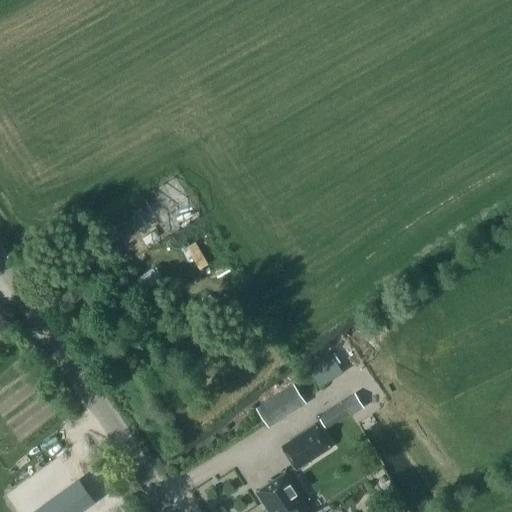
[(154,265),(129,283),(142,302),(167,284),(154,265)]
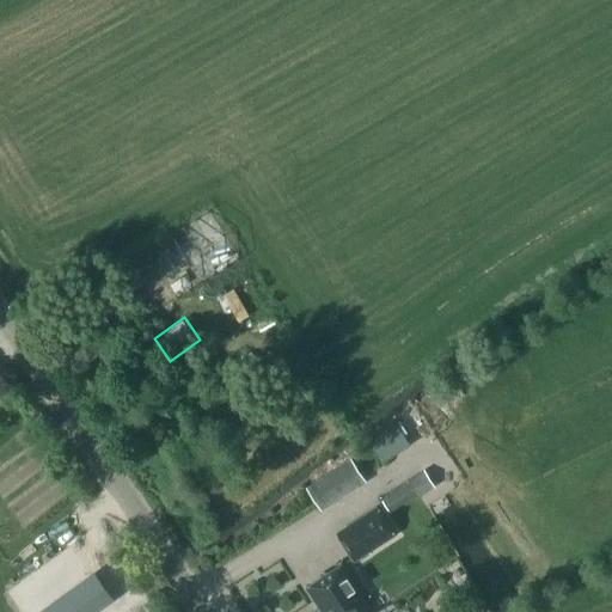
[(127,371),(120,361),(111,366),(118,377),(127,371)]
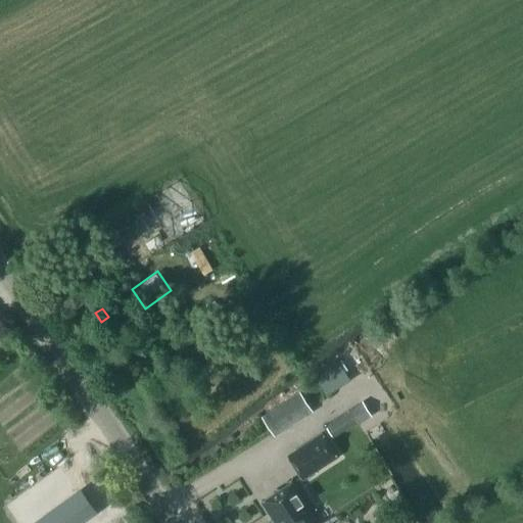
[(335,359),(311,375),(324,394),(347,378),(335,359)]
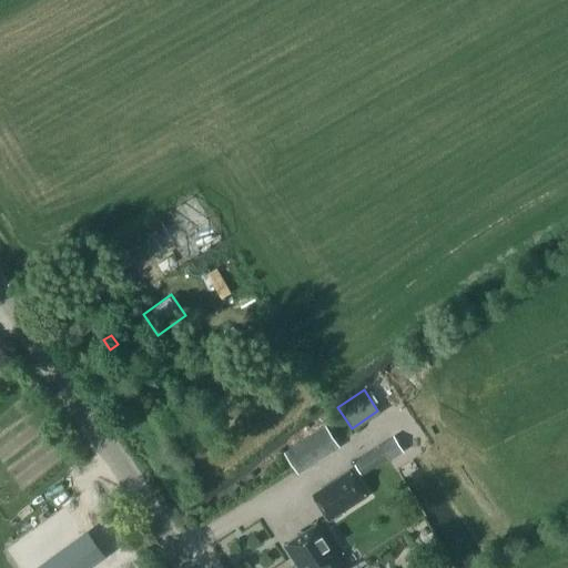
[(284,452),(298,474),(341,447),(326,425),(284,452)]
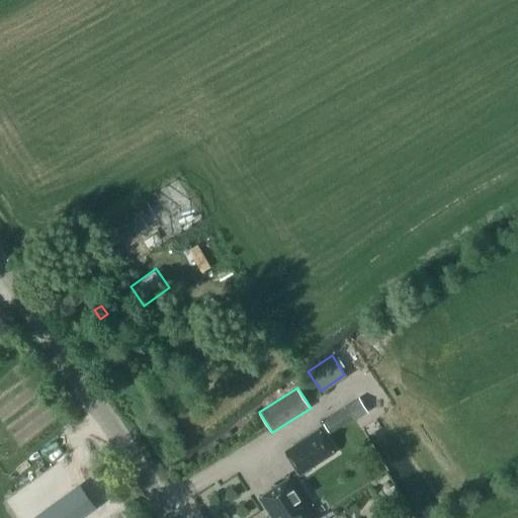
[(358,398),(345,407),(354,421),(367,412),(358,398)]
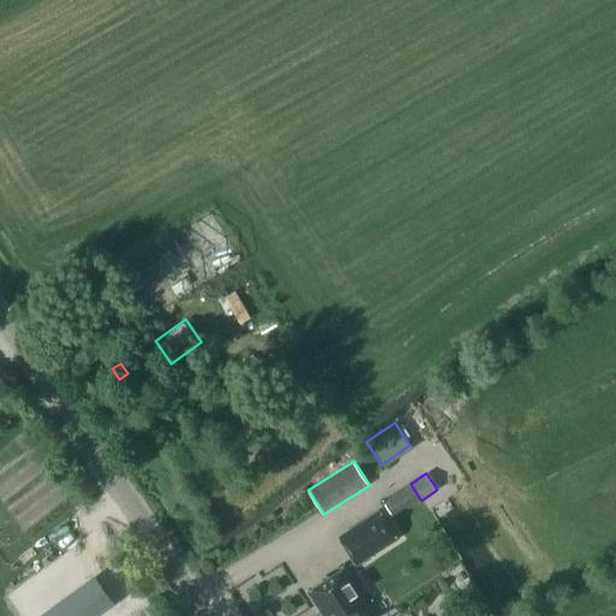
[(338,535),(355,564),(398,539),(380,510),(338,535)]
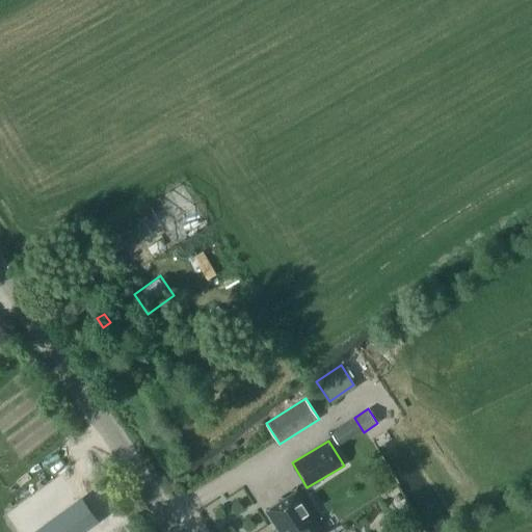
[(320,523),(299,491),(267,513),(278,531),(322,531),(318,525),(320,523)]
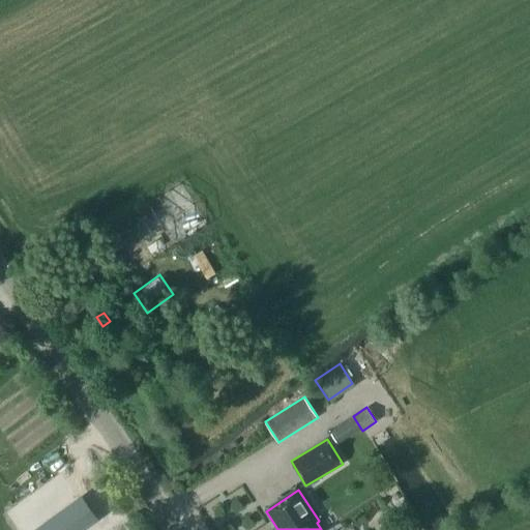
[(42,529),(85,529),(97,522),(83,501),(42,529)]
